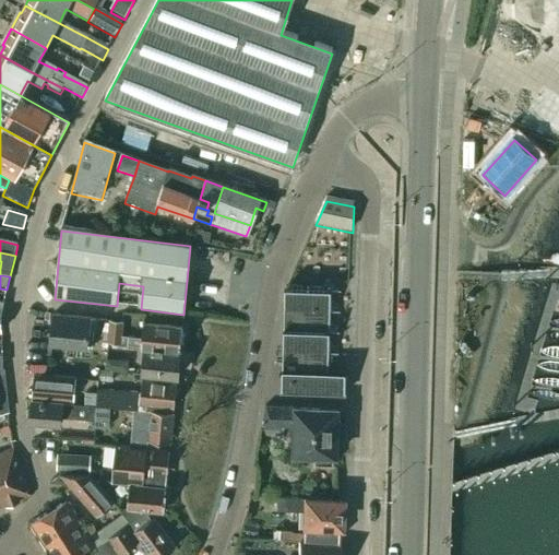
[(283,346),(281,396),(345,398),(346,375),(329,374),(329,369),(332,370),(332,361),(329,359),(331,293),(285,292),(283,346)]
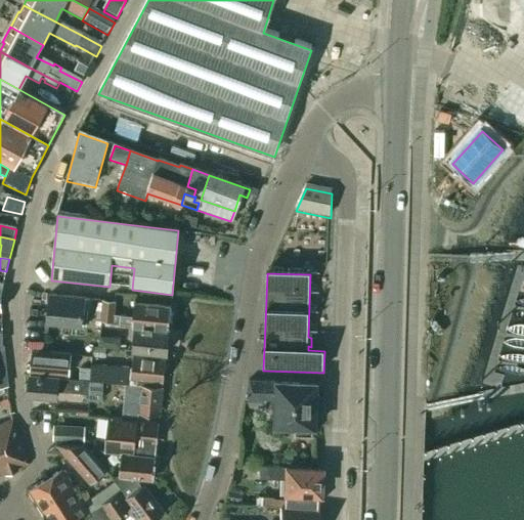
[(46,326),(81,330),(84,302),(49,298),(46,326)]
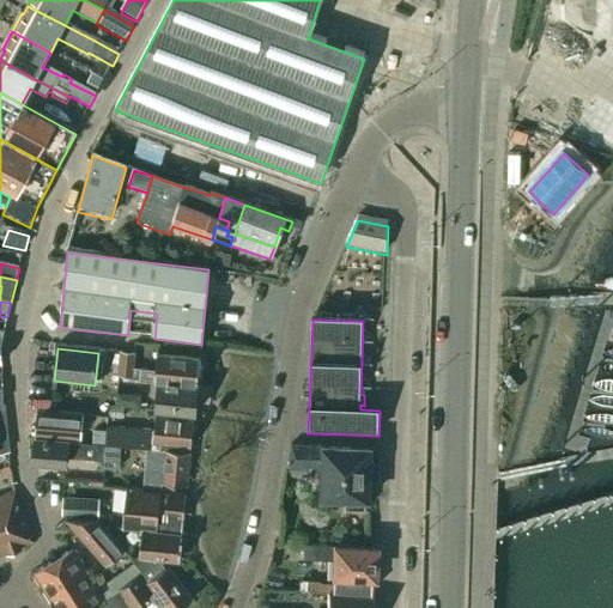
[(117,381),(127,381),(134,382),(137,357),(120,356),(117,381)]
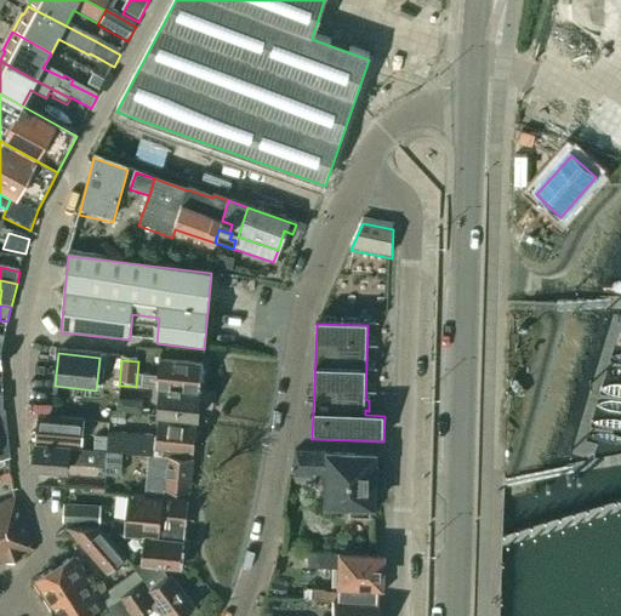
[(158,388),(200,392),(203,368),(169,364),(167,378),(159,378),(158,388)]
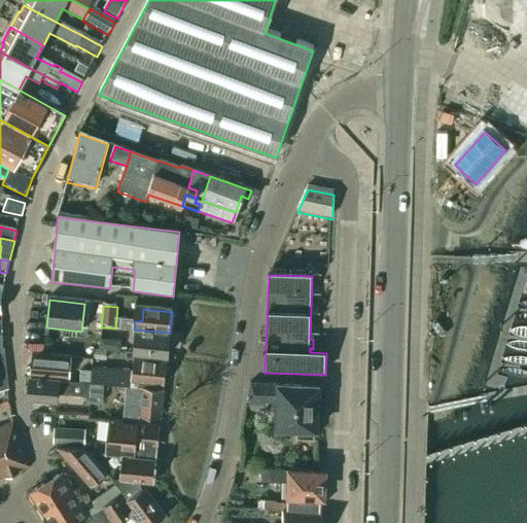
[(168,359),(170,335),(138,332),(136,356),(168,359)]
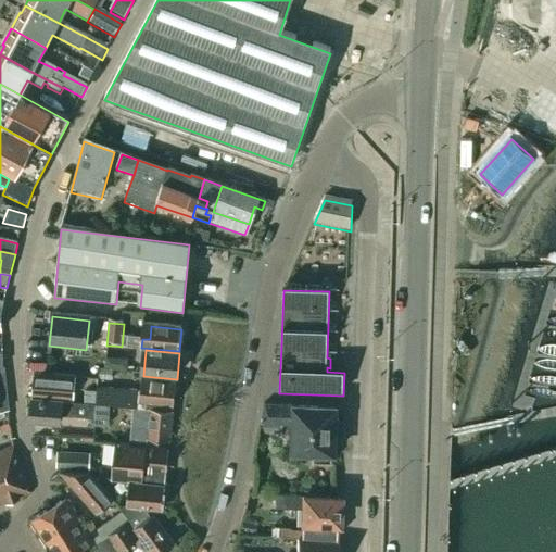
[(116,365),(115,373),(123,373),(127,373),(128,361),(124,361),(121,361),(116,365)]
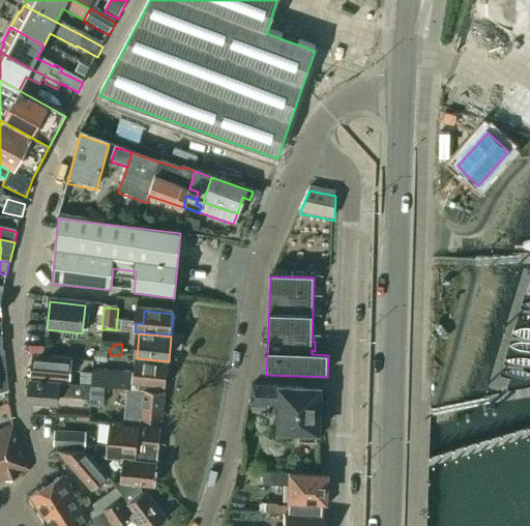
[(32,358),(30,379),(69,383),(70,375),(66,375),(67,361),(32,358)]
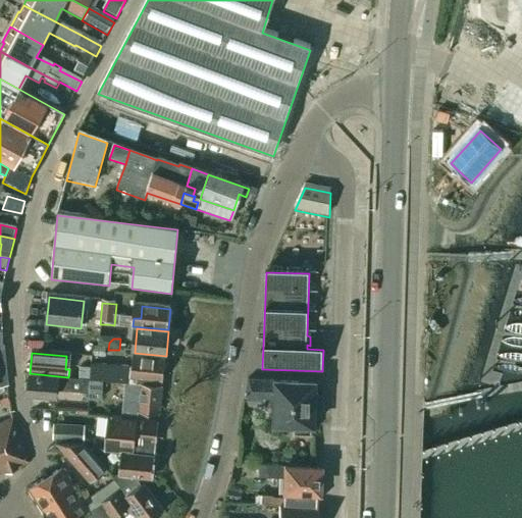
[(90,383),(102,384),(102,383),(125,385),(129,385),(131,379),(163,383),(165,360),(133,357),(132,370),(91,367),(91,371),(91,373),(90,383)]
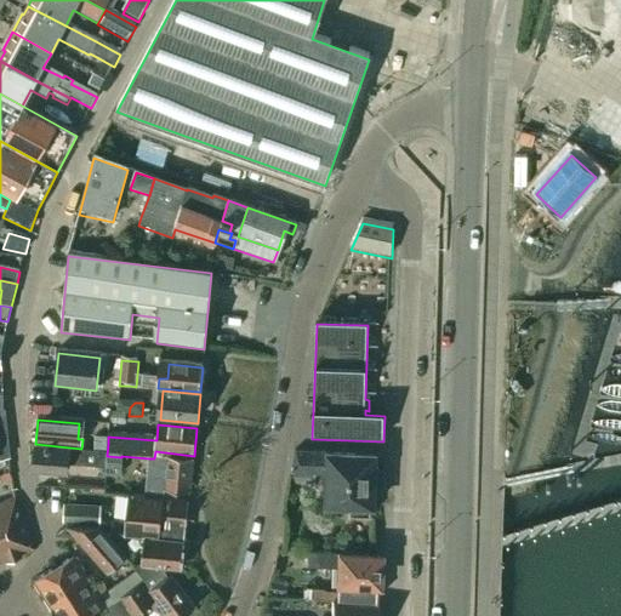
[(96,440),(95,455),(107,456),(108,444),(108,441),(96,440)]
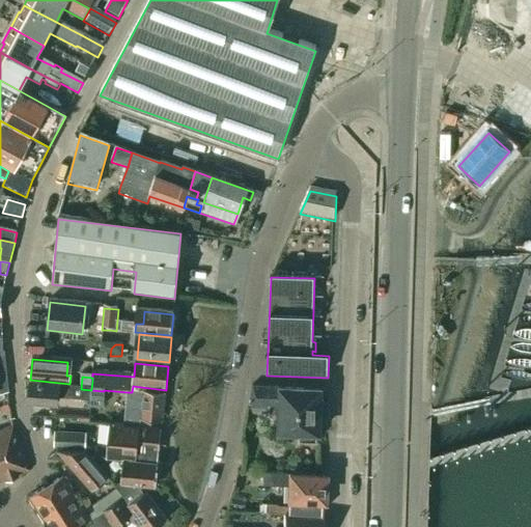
[(91,390),(81,389),(30,384),(28,405),(57,408),(57,398),(82,401),(90,401),(91,390)]
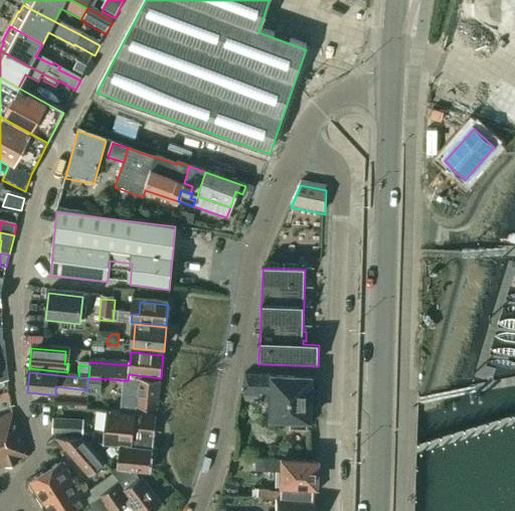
[(244,377),(240,400),(271,401),(270,422),(290,423),(290,431),(307,432),(308,422),(310,422),(311,379),(244,377)]
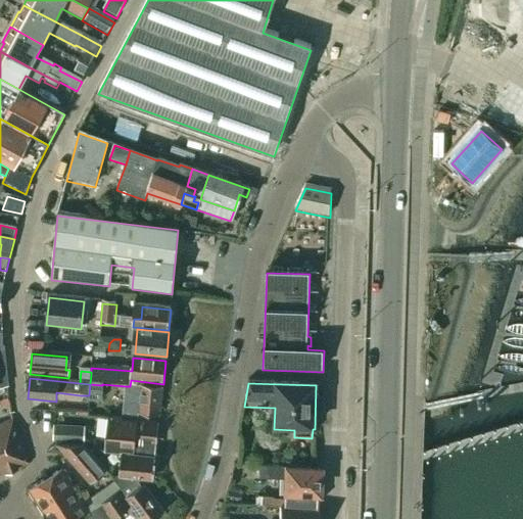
[(102,404),(102,385),(90,384),(89,395),(89,404),(102,404)]
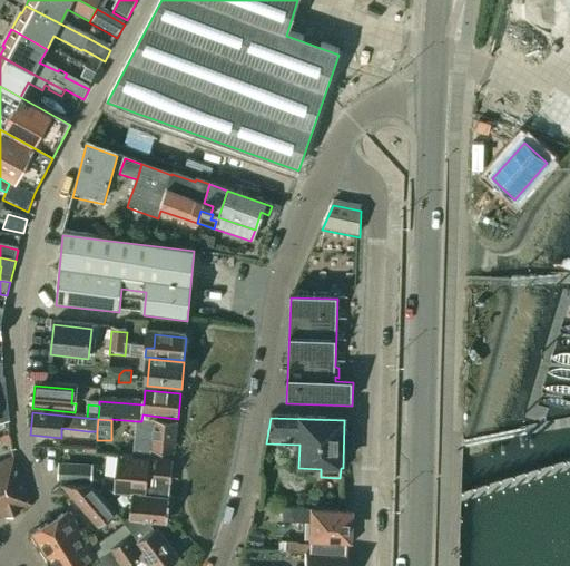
[(177,425),(141,421),(137,421),(134,459),(150,460),(150,452),(175,455),(177,425)]
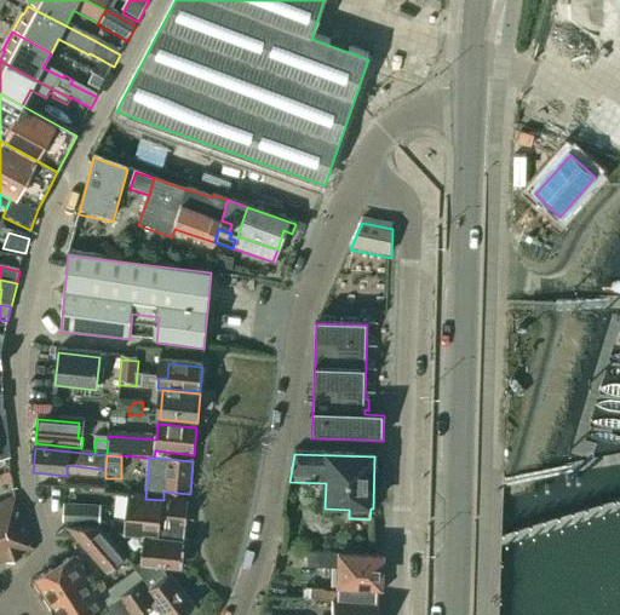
[(143,540),(184,545),(185,528),(187,528),(189,503),(164,500),(145,499),(127,498),(124,539),(143,540)]
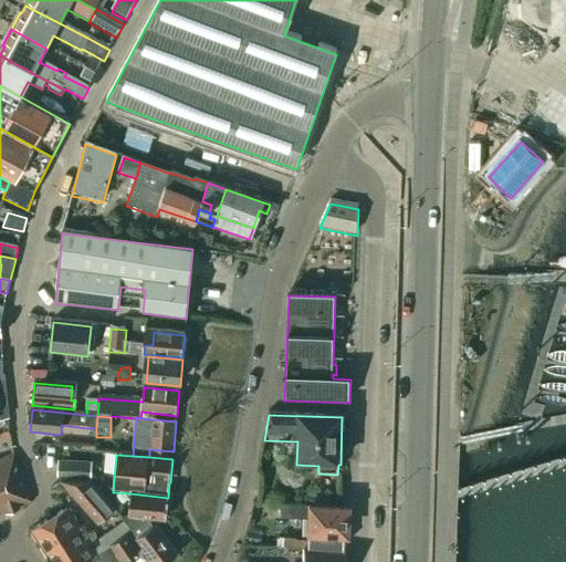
[(14,458),(0,462),(0,518),(32,506),(14,458)]
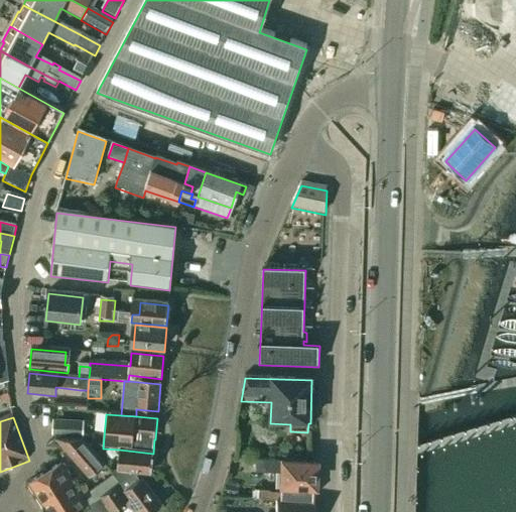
[(52,436),(83,438),(83,424),(53,423),(52,436)]
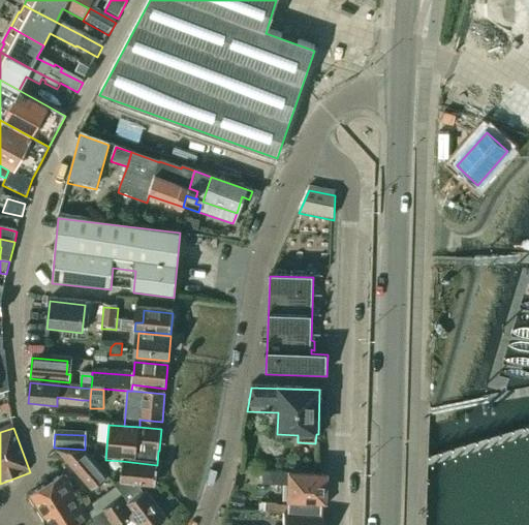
[(107,480),(85,454),(56,452),(92,493),(107,480)]
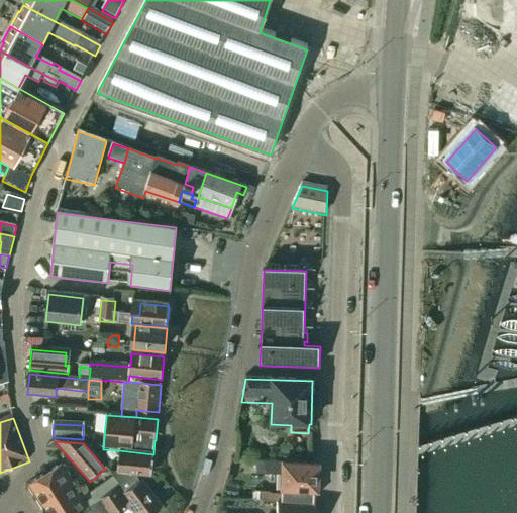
[(151,476),(153,454),(119,450),(117,473),(112,476),(120,486),(134,475),(151,476)]
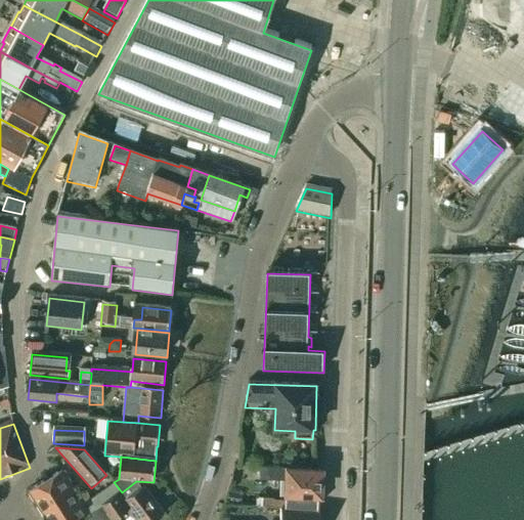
[(318,471),(285,470),(260,469),(260,480),(285,482),(284,509),(316,511),(317,493),(318,491),(319,485),(317,483),(318,471)]
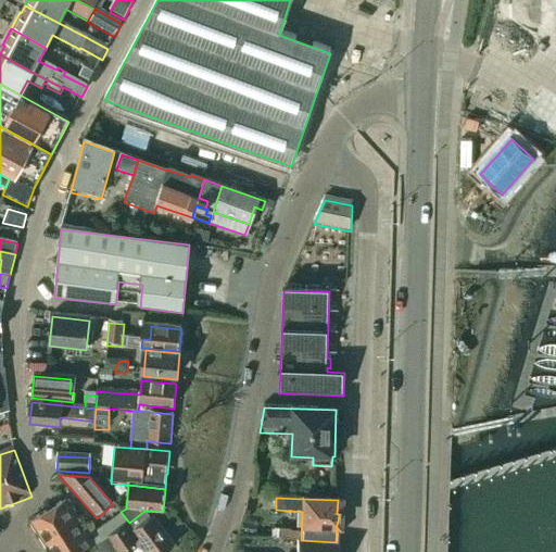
[(80,524),(66,502),(52,511),(30,524),(48,551),(88,551),(95,548),(95,547),(90,540),(84,530),(85,529),(83,526),(84,526),(81,523),(80,524)]
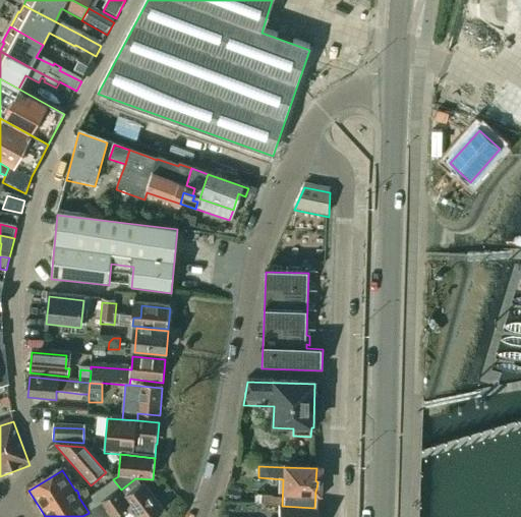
[(102,505),(110,516),(116,516),(130,507),(137,516),(159,516),(164,513),(142,484),(141,485),(135,478),(121,490),(123,491),(104,504),(102,505)]
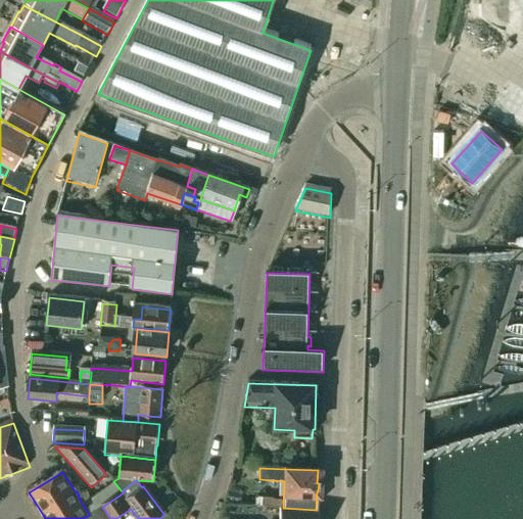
[(110,518),(102,507),(93,512),(97,518),(110,518)]
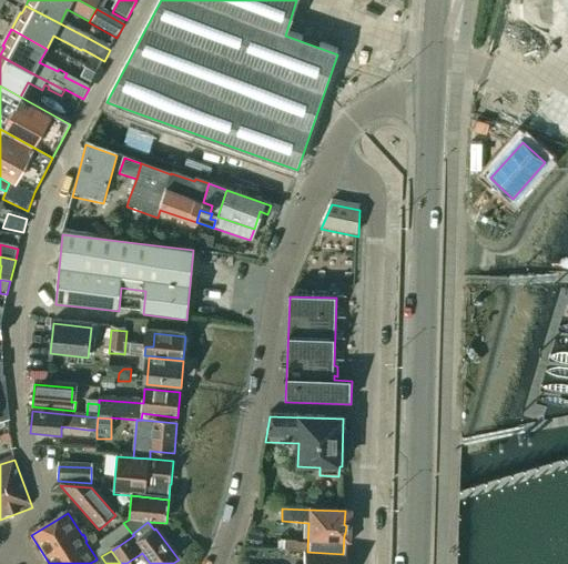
[(345,563),(346,555),(304,553),(303,563),(345,563)]
